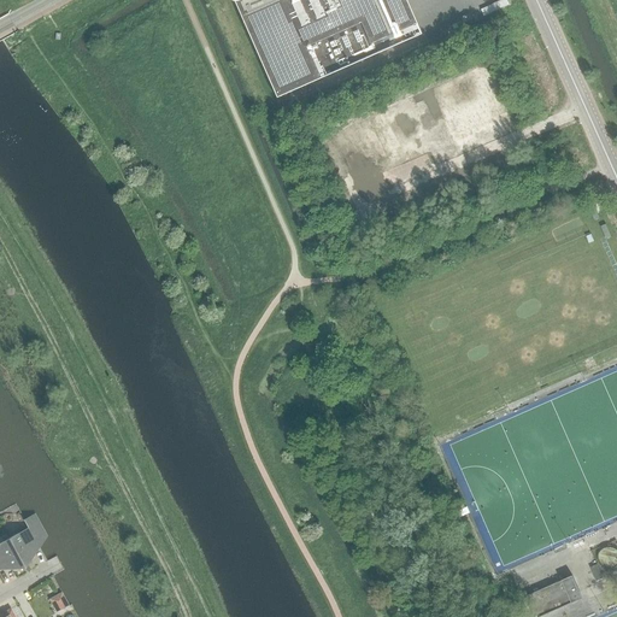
[(228,0),(229,0),(230,1),(231,1),(233,1),(275,98),(419,34),(411,15),(404,0),(228,0)]
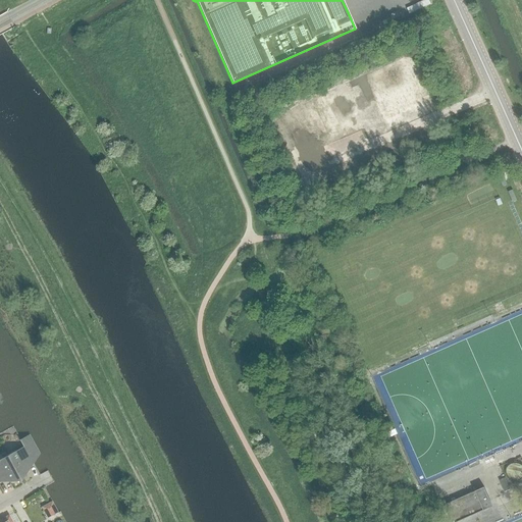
[(5,453),(21,482),(19,478),(23,476),(23,477),(28,470),(24,464),(31,461),(33,464),(33,463),(23,447),(7,456),(5,453)]
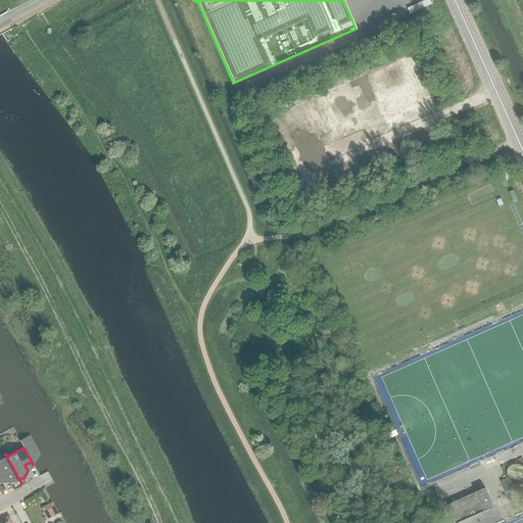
[(21,483),(5,454),(4,454),(6,457),(0,460),(0,478),(4,476),(7,482),(15,482),(15,481),(19,480),(21,483)]
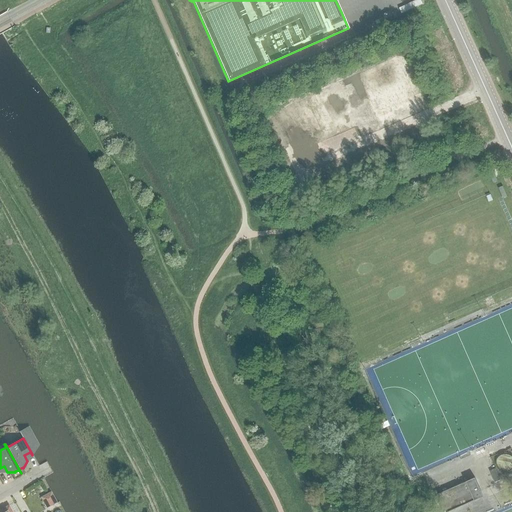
[(494,482),(500,480),(495,468),(489,471),(494,482)]
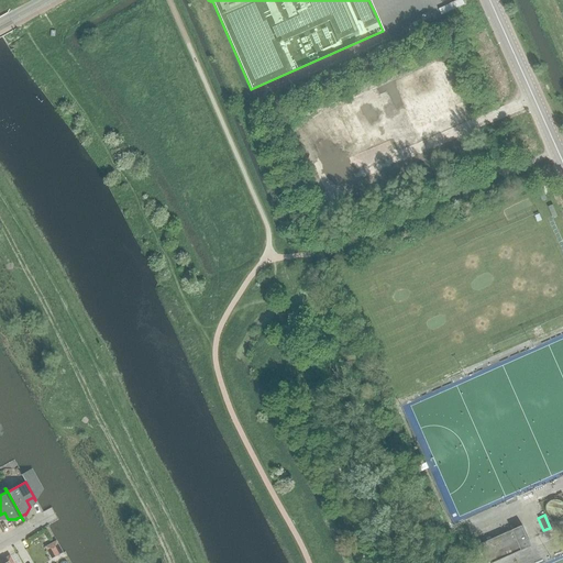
[(493,562),(531,547),(528,540),(522,526),(479,544),(487,562),(493,562)]
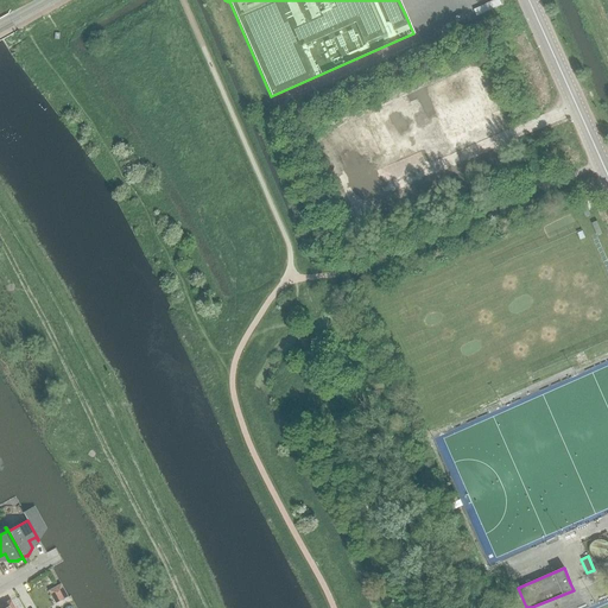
[(67,596),(59,584),(48,591),(55,603),(67,596)]
